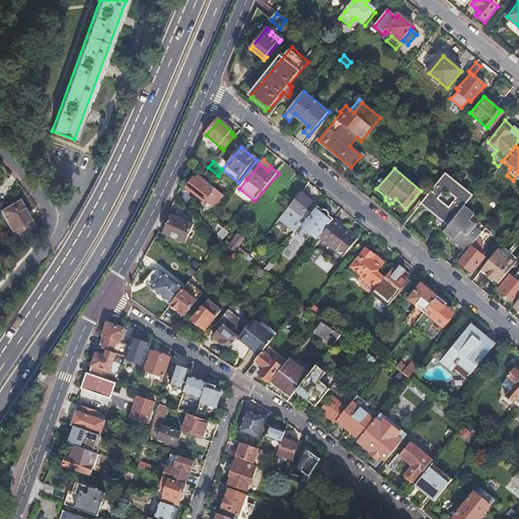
[(446,225),(461,206),(472,194),(445,171),(424,198),(420,203),(446,225)]
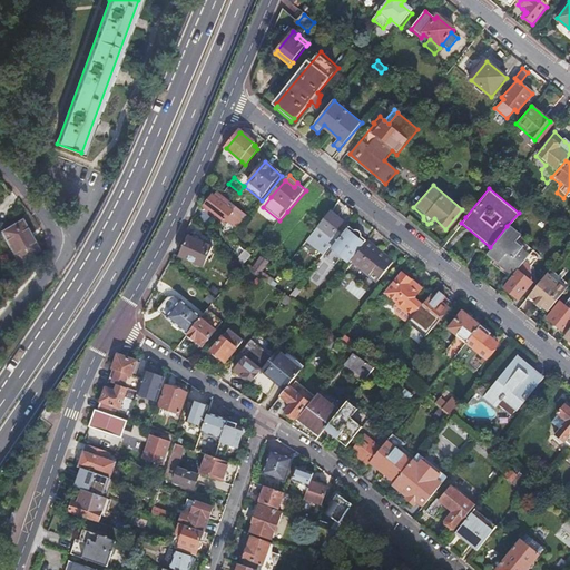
[(227,220),(237,228),(247,216),(220,194),(219,194),(217,197),(215,195),(206,207),(225,223),(227,220)]
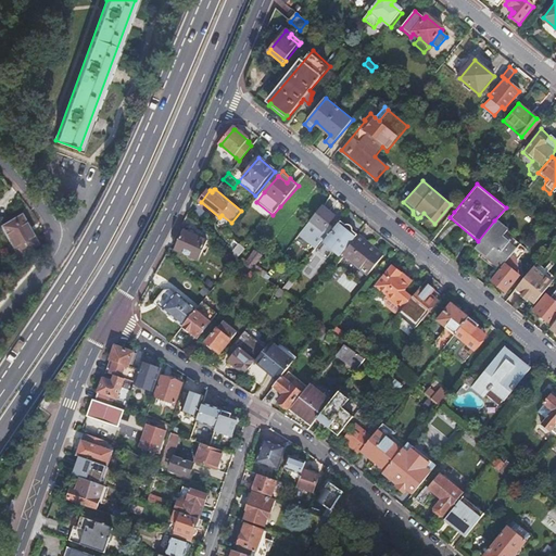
[(333,215),(321,205),(308,220),(299,234),(310,243),(311,242),(316,245),(326,234),(321,230),(326,225),(333,215)]
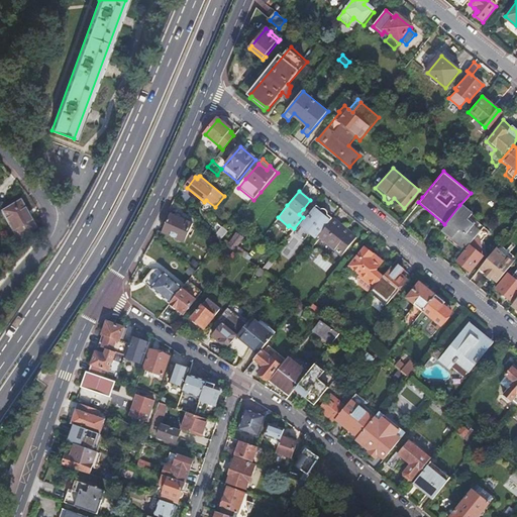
[(19,200),(0,211),(16,240),(35,230),(19,200)]
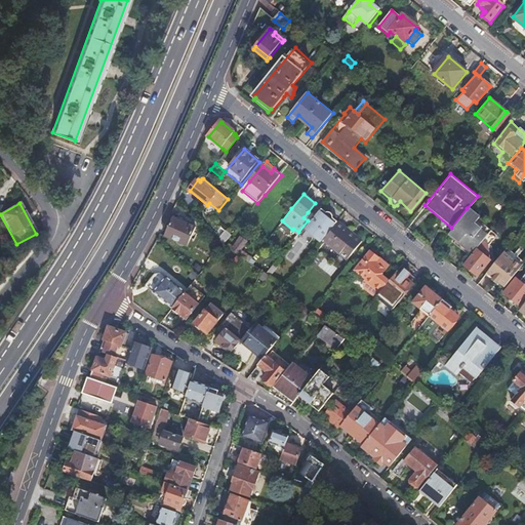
[(305,228),(321,240),(324,236),(336,220),(321,208),(309,224),(305,228)]
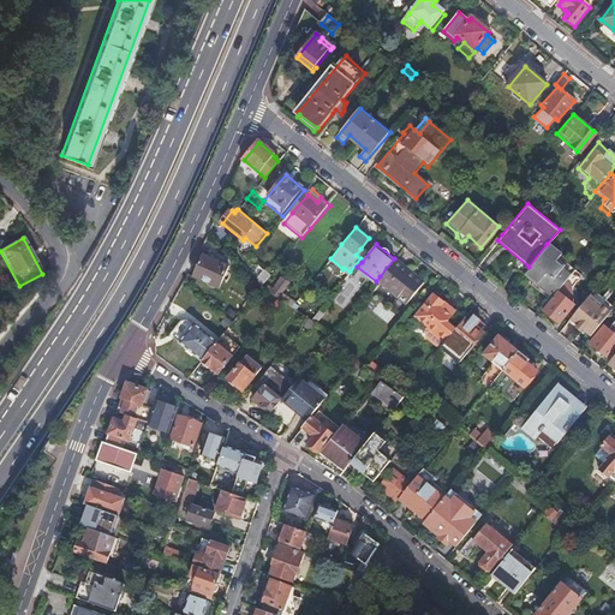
[(529,267),(525,270),(536,280),(533,281),(551,296),(556,291),(566,279),(572,272),(556,258),(559,254),(547,244),(529,267)]
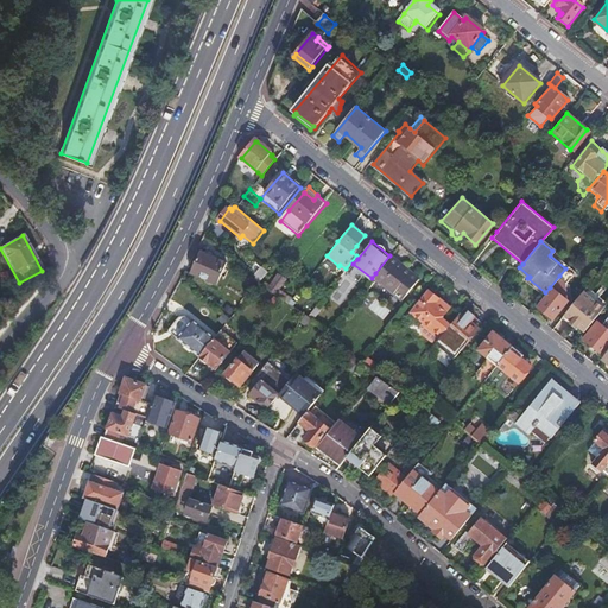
[(227,264),(201,252),(191,273),(217,285),(227,264)]
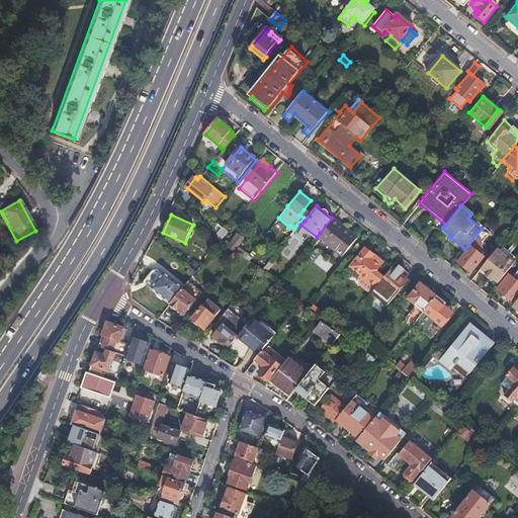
[(320,233),(317,237),(324,243),(324,242),(341,254),(356,237),(332,218),(320,233)]
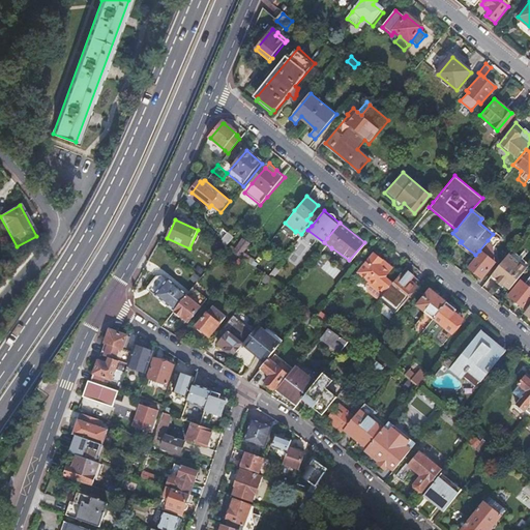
[(233,237),(228,232),(221,240),(227,245),(233,237)]
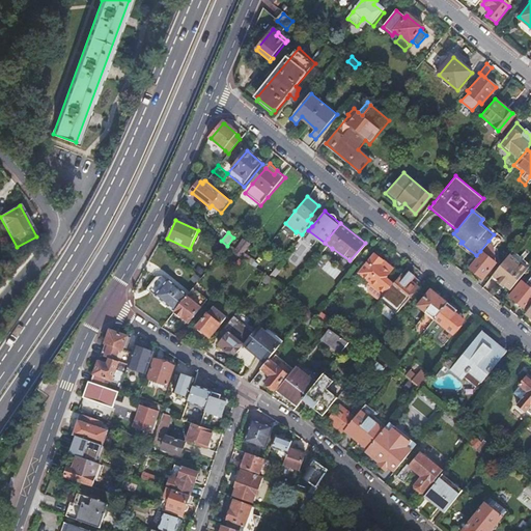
[(250,264),(253,261),(243,252),(249,245),(243,240),(234,249),(230,245),(228,247),(250,264)]
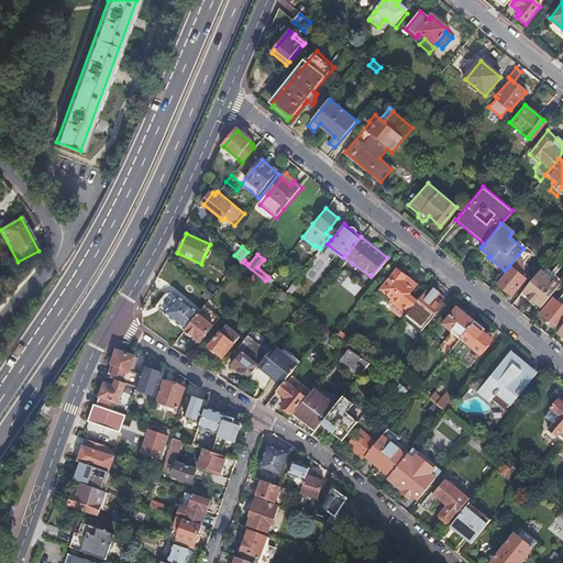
[(509,266),(515,271),(523,258),(518,255),(509,266)]
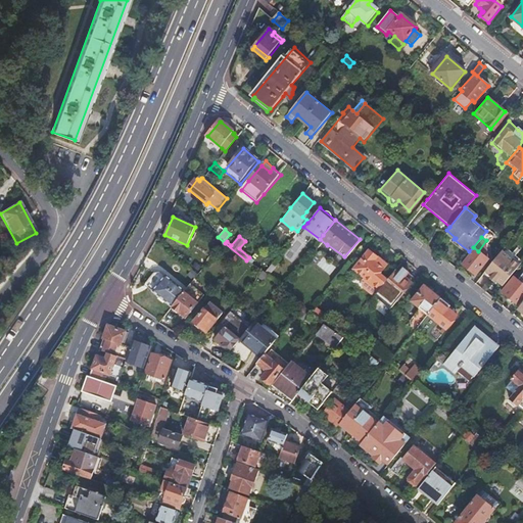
[(473,247),(469,251),(461,262),(475,273),(487,258),(478,251),(473,247)]
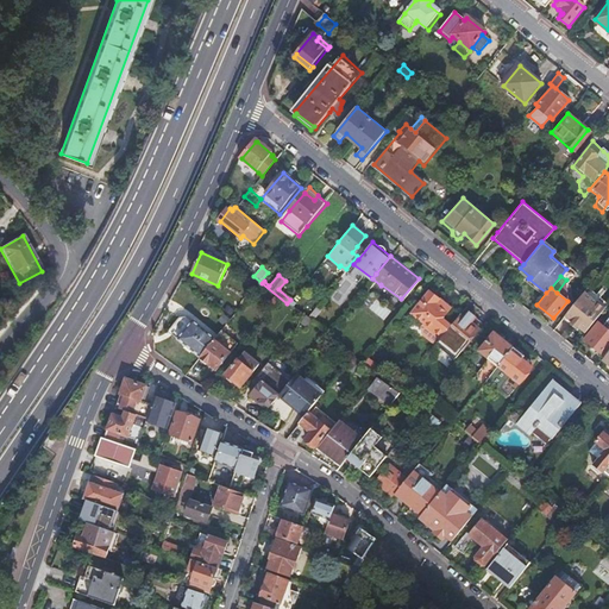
[(420,332),(434,344),(444,333),(450,325),(440,318),(446,312),(434,301),(438,297),(428,290),(412,312),(422,321),(420,325),(420,332)]
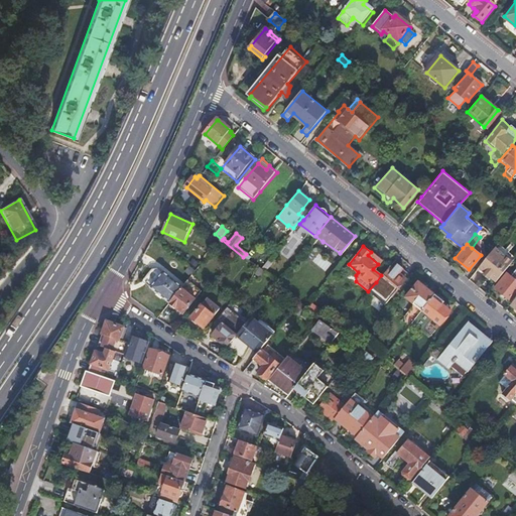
[(494,247),(475,271),(480,275),(480,276),(485,280),(491,284),(511,260),(494,247)]
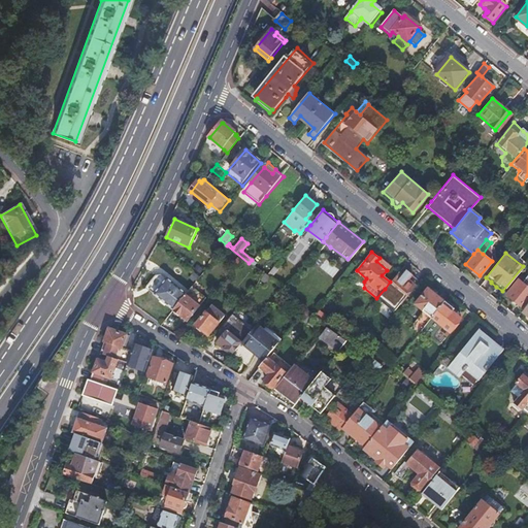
[(376,261),(387,270),(389,266),(380,258),(376,261)]
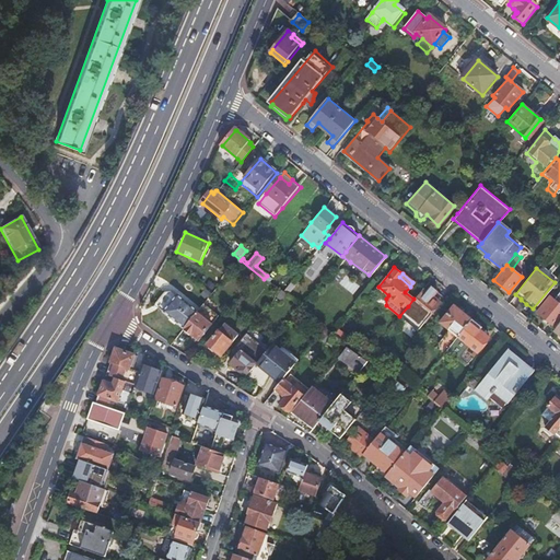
[(413,299),(408,306),(424,319),(439,302),(438,301),(431,295),(435,291),(428,286),(423,290),(421,289),(413,299)]
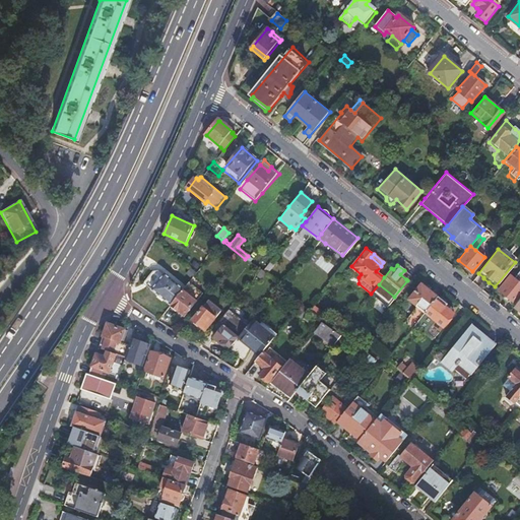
[(400,274),(406,279),(410,275),(404,270),(400,274)]
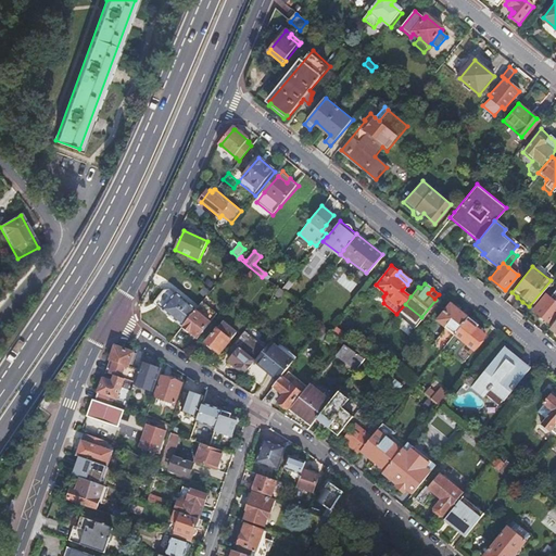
[(154,303),(184,327),(194,307),(173,290),(165,291),(154,303)]
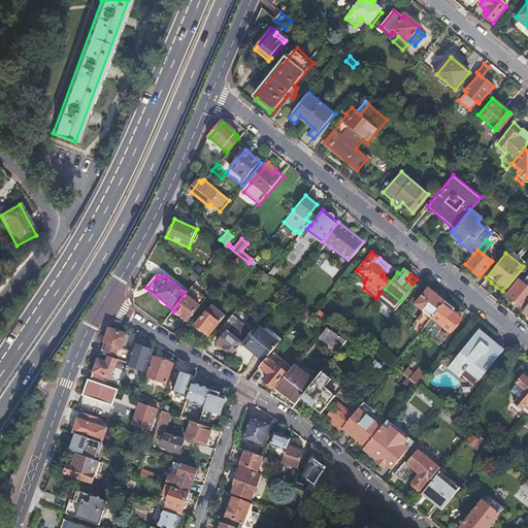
[(506,294),(523,307),(527,301),(527,286),(525,285),(518,279),(506,294)]
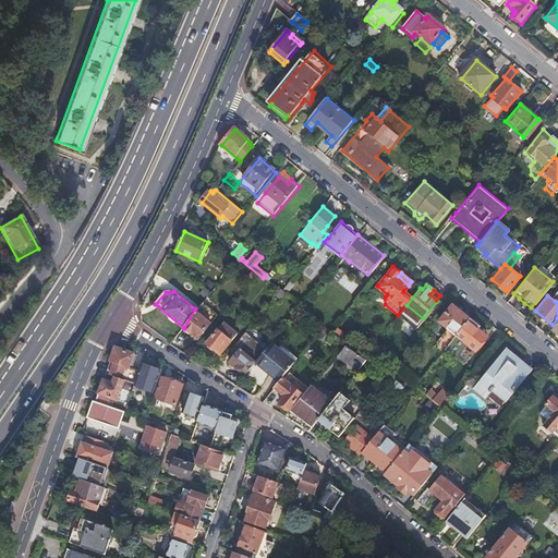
[(456,335),(469,318),(451,304),(438,320),(456,335)]
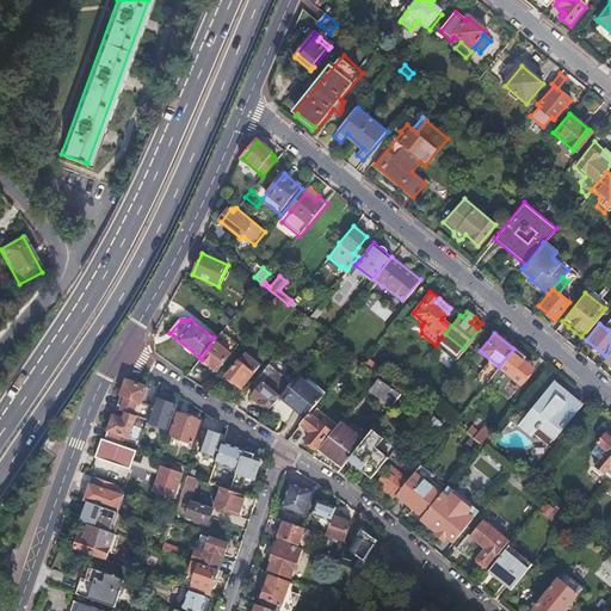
[(214,338),(202,359),(216,369),(230,351),(214,338)]
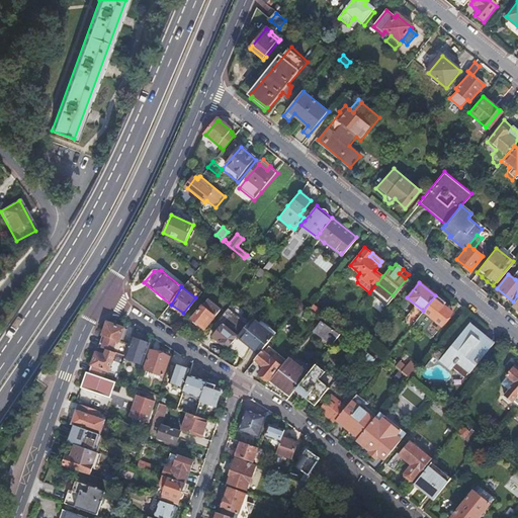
[(444,303),(435,295),(423,311),(440,325),(451,312),(442,305),(444,303)]
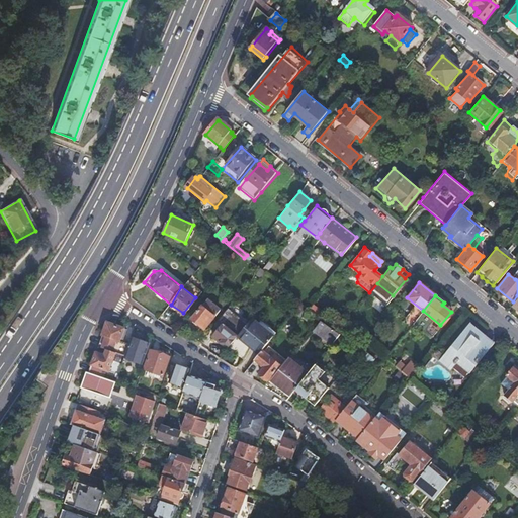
[(206,298),(190,318),(202,328),(219,307),(206,298)]
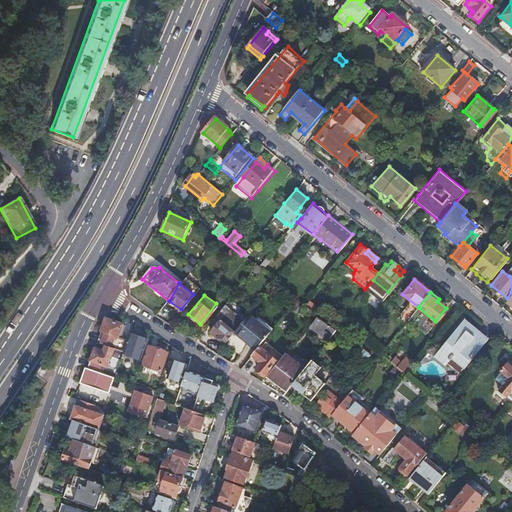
[(294,300),(288,307),(289,307),(298,313),(299,311),(303,306),(294,300)]
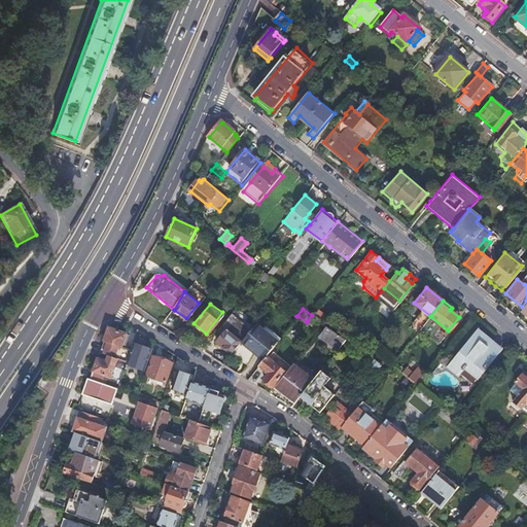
[(317,309),(312,315),(319,321),(321,322),(325,316),(317,309)]
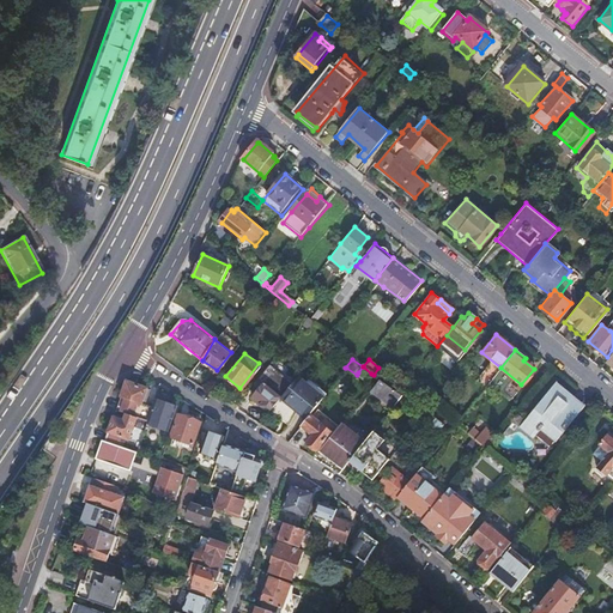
[(371,374),(363,366),(358,372),(366,378),(371,374)]
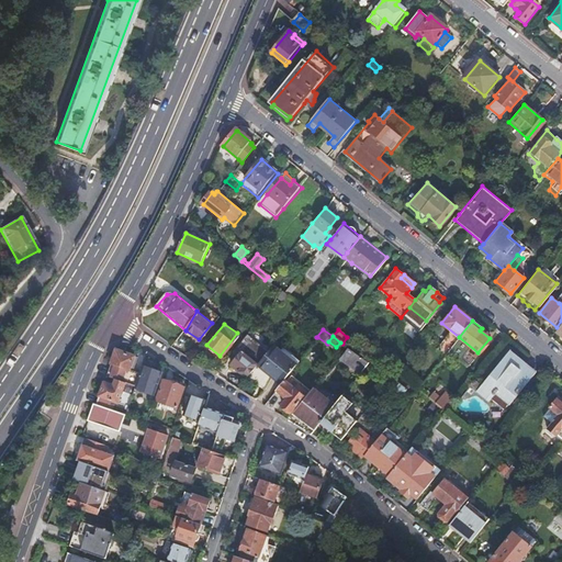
[(261,359),(239,341),(231,352),(236,357),(234,360),(249,373),(257,364),(261,359)]
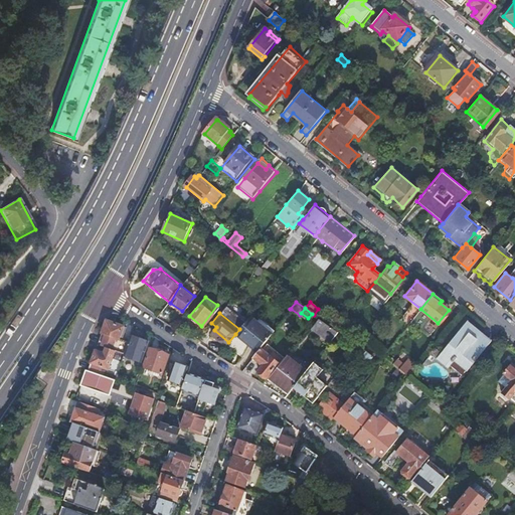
[(397,324),(404,329),(412,319),(405,314),(397,324)]
